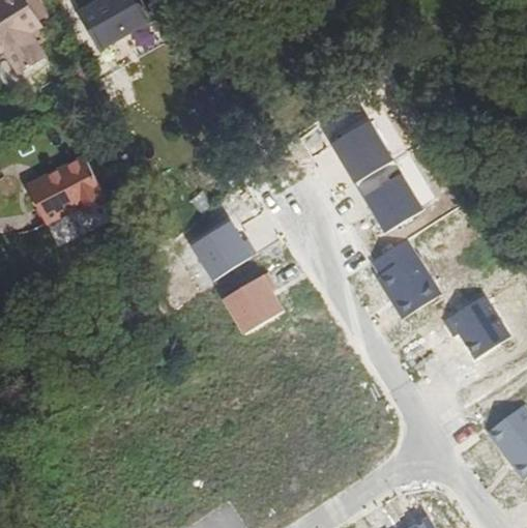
[(0,51),(11,74),(37,60),(23,34),(37,27),(23,0),(0,0),(0,51)]
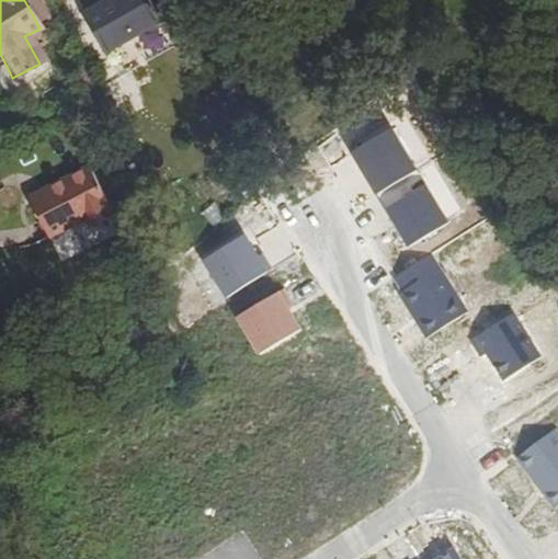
[(106,0),(83,13),(104,50),(109,47),(123,73),(173,46),(147,0),(106,0)]
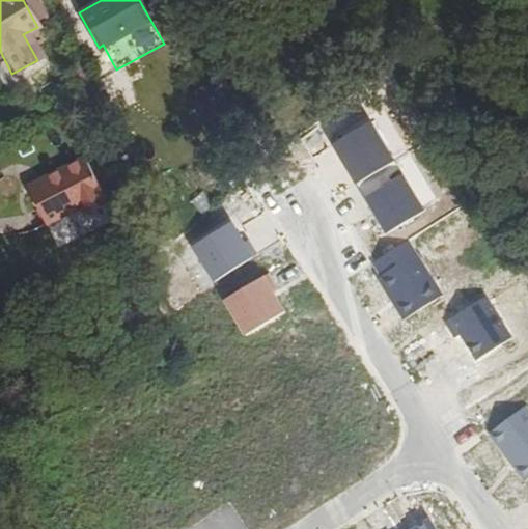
[(393,159),(368,120),(331,142),(356,183),(392,160),(393,159)]
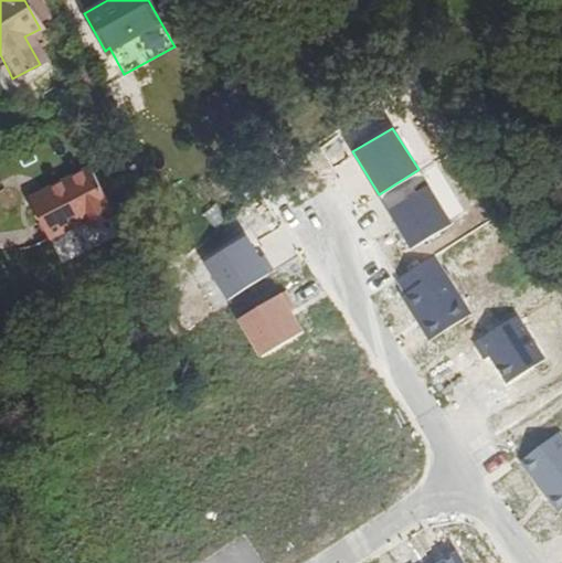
[(31,134),(17,141),(23,153),(39,146),(31,134)]
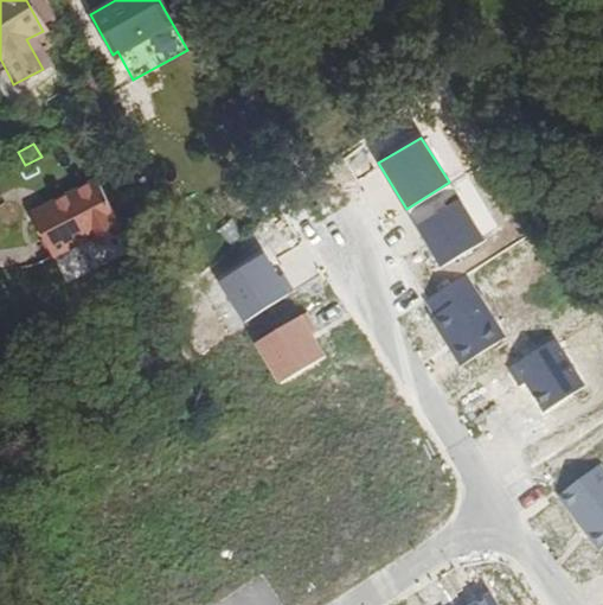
[(50,210),(33,218),(51,254),(90,235),(95,244),(122,230),(95,177),(45,202),(50,210)]
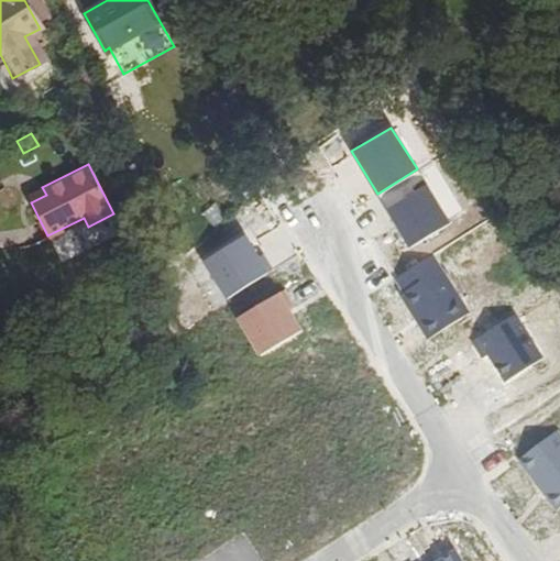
[(448,222),(416,169),(377,194),(376,194),(408,246),(448,222)]
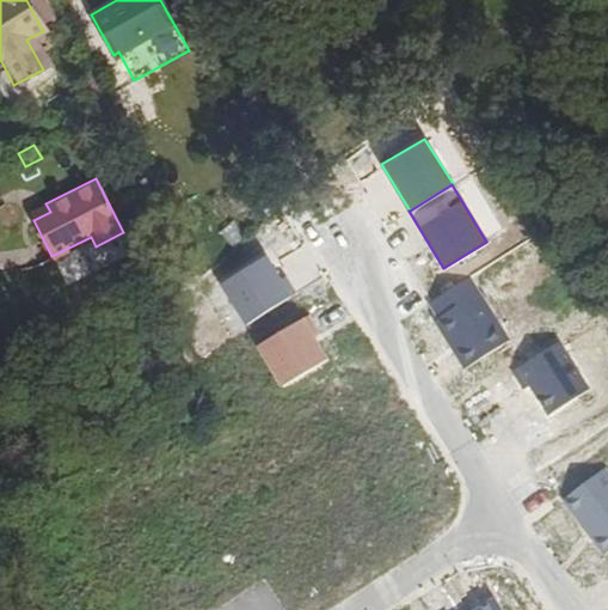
[(29,213),(34,220),(50,212),(45,203),(29,213)]
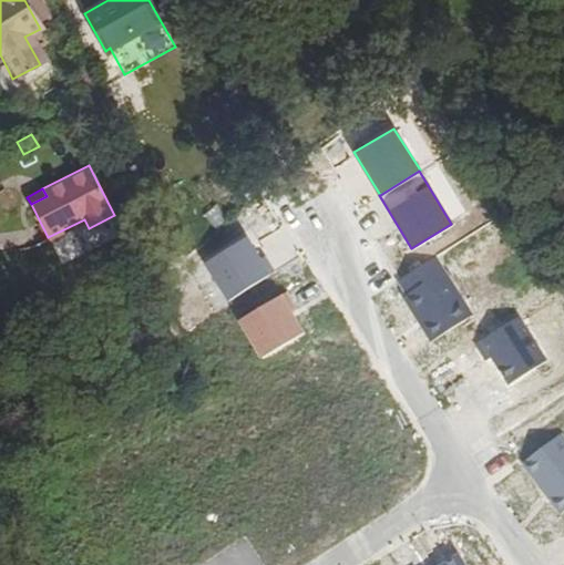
[(273,271),(264,257),(259,259),(244,237),(204,264),(227,301),(273,271)]
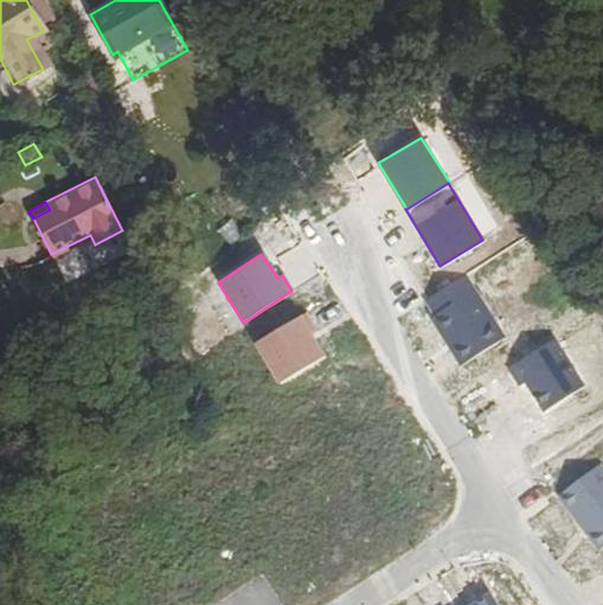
[(504,335),(464,275),(425,300),(432,313),(429,317),(460,363),(504,335)]
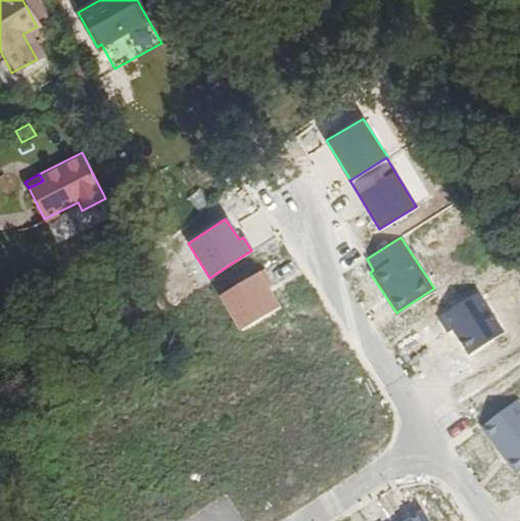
[(279,306),(267,285),(271,283),(263,269),(220,295),(241,330),(279,306)]
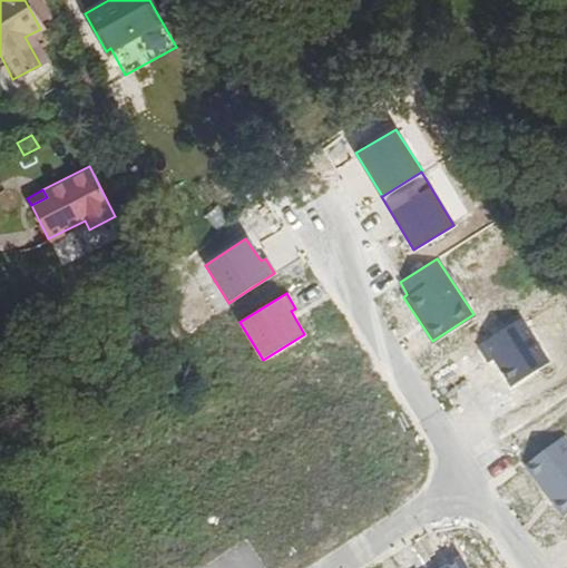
[(547,360),(519,315),(476,343),(487,360),(492,356),(510,384),(547,360)]
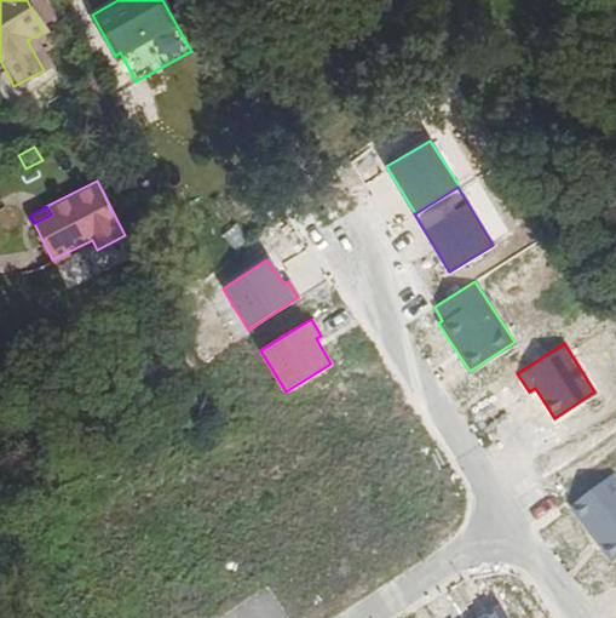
[(615,555),(615,476),(611,471),(570,504),(612,558),(615,555)]
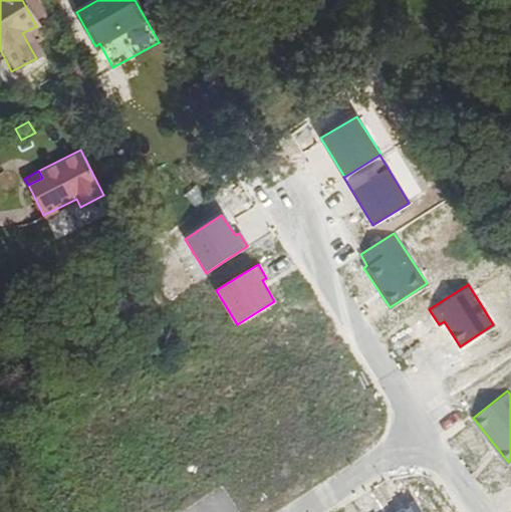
[(424,511),(416,499),(396,511),(424,511)]
